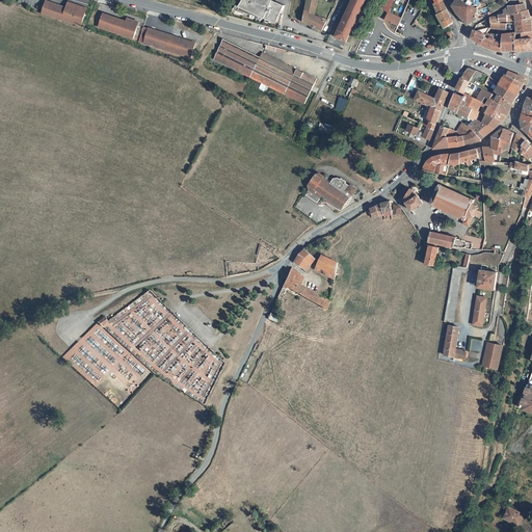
[(68,7),(48,0),(44,12),(82,26),(88,7),(70,1),(68,7)]
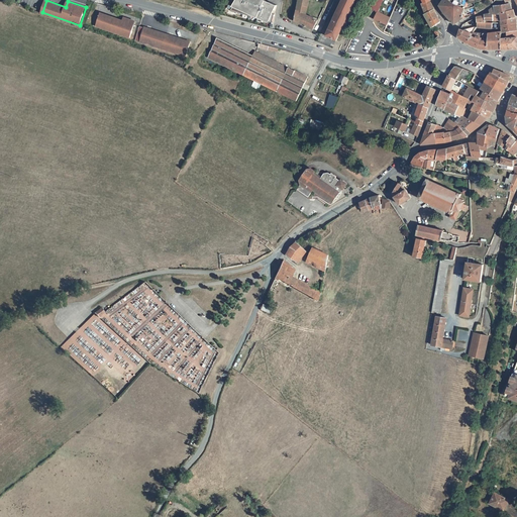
[(277,6),(265,1),(264,4),(254,0),(230,0),(228,5),(232,7),(230,11),(273,23),(275,14),(273,14),(277,6)]
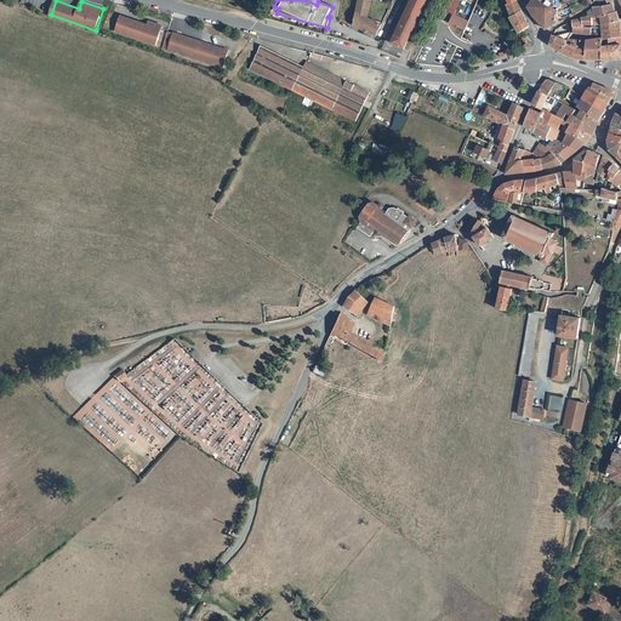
[(358,0),(353,27),(377,38),(382,27),(368,21),(371,0),(358,0)]
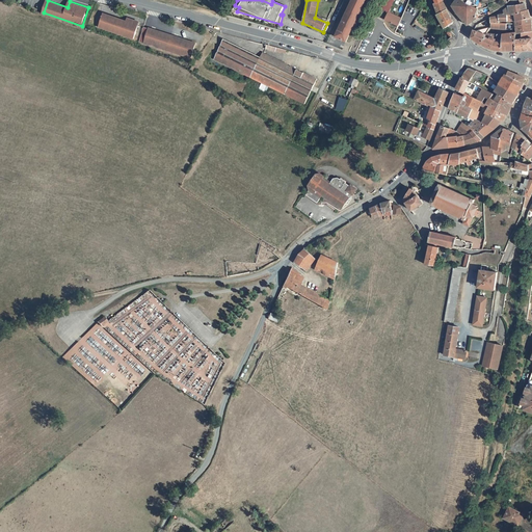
[(338,20),(330,35),(346,43),(366,0),(345,0),(337,19),(338,20)]
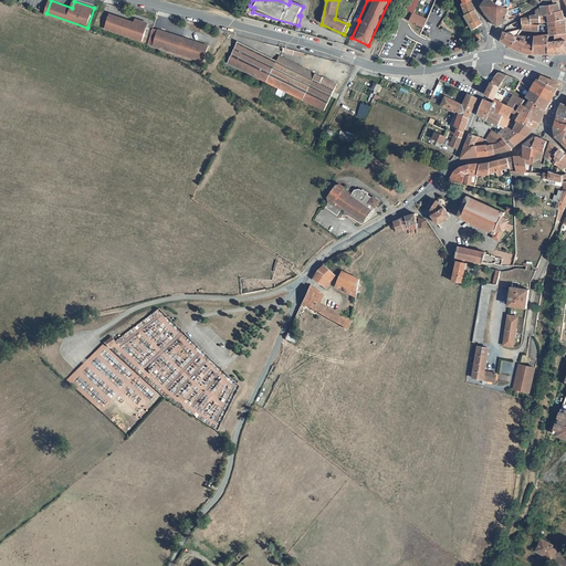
[(410,0),(406,11),(413,14),(419,0),(410,0)]
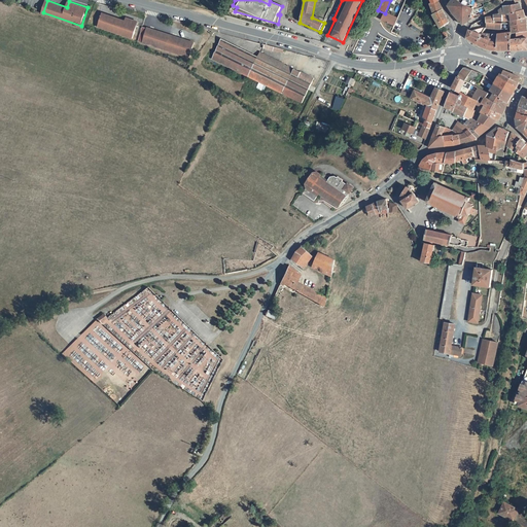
[(428,0),(431,4),(429,5),(434,15),(443,11),(436,0),(428,0)]
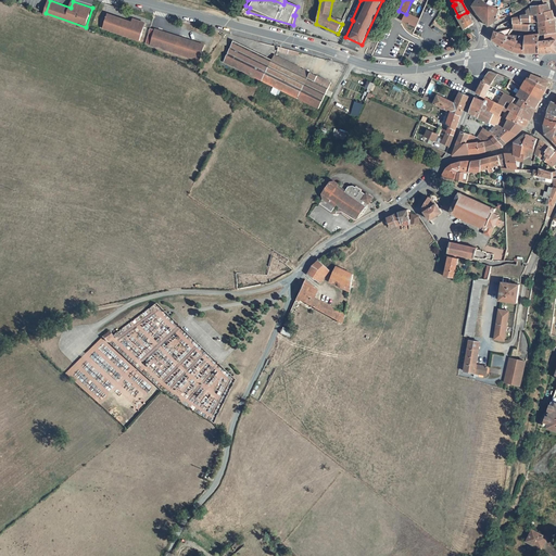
[(481,0),(478,0),(474,4),(471,9),(475,13),(476,15),(482,22),(488,28),(497,22),(498,22),(500,15),(497,14),(500,10),(493,8),(481,0)]
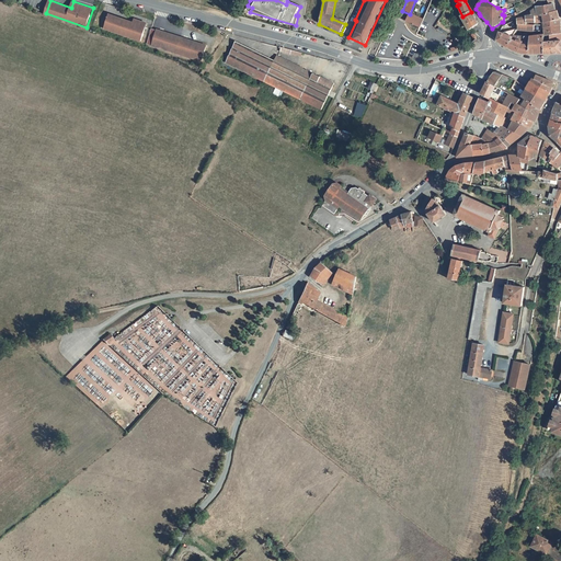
[(541,19),(541,14),(544,14),(545,14),(554,13),(552,7),(537,9),(536,9),(537,19),(541,19)]
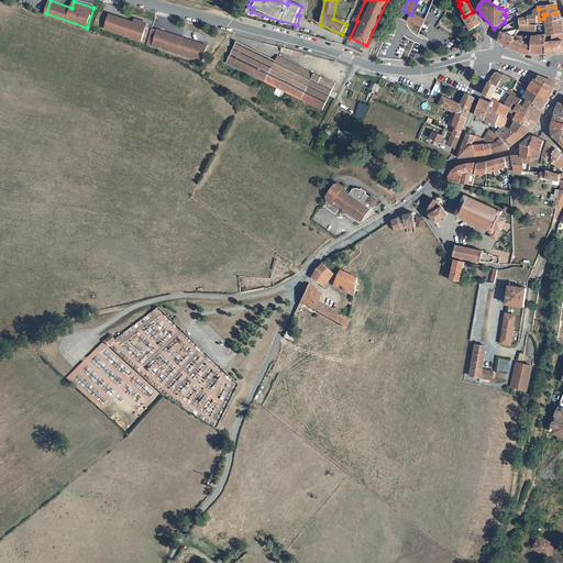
[(470,29),(470,30),(478,25),(478,24),(473,12),(464,17),(462,18),(467,30),(470,29)]
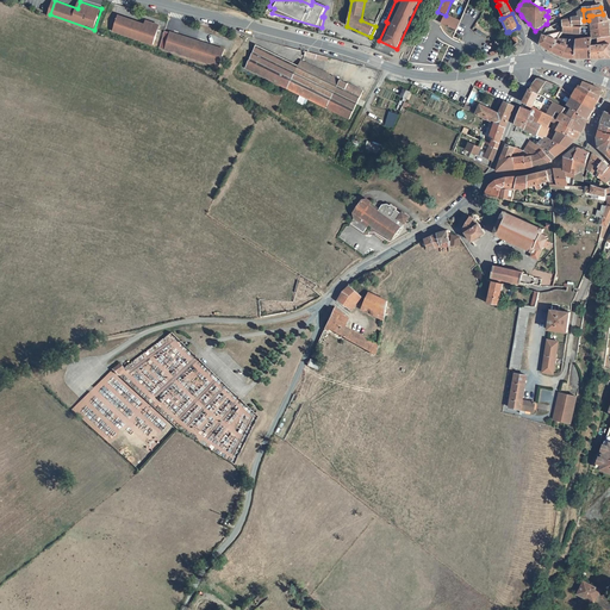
[(150,25),(120,14),(114,29),(154,44),(160,29),(157,29),(159,24),(151,22),(150,25)]
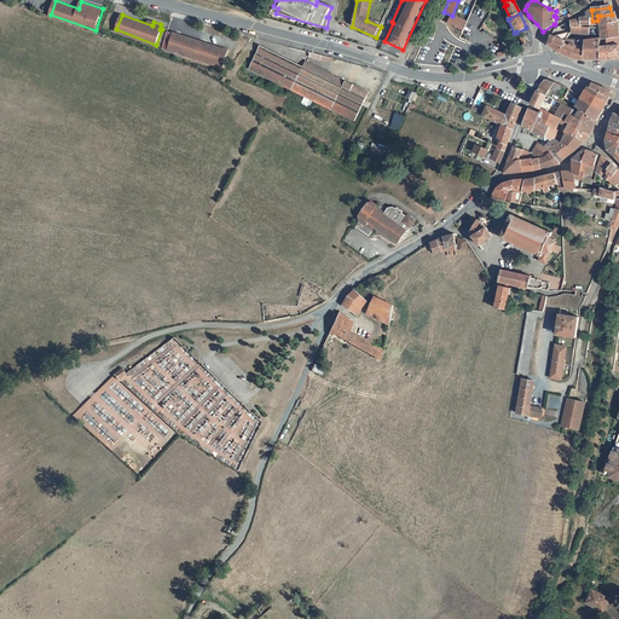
[(466,23),(451,17),(447,25),(462,33),(466,23)]
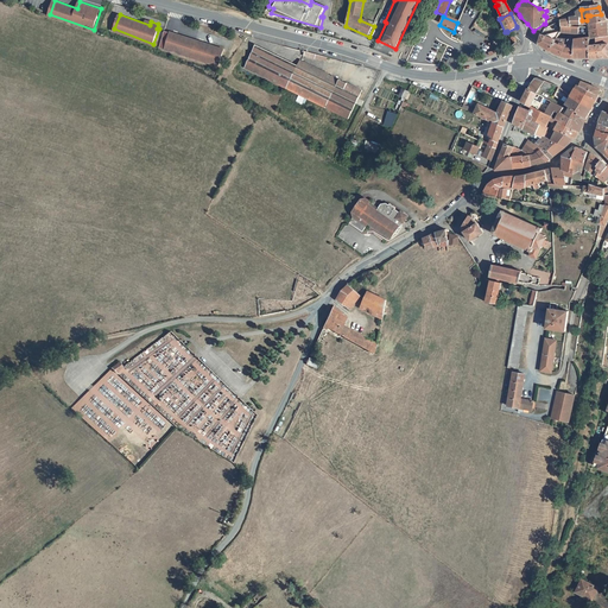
[(570,26),(569,20),(568,20),(565,21),(563,21),(559,23),(561,30),(570,30),(570,26)]
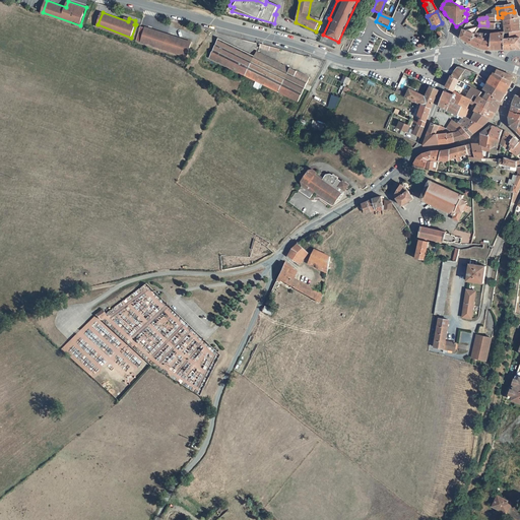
[(518,19),(506,19),(504,19),(502,17),(498,17),(494,17),(494,22),(499,22),(503,22),(503,25),(519,25),(519,22),(518,19)]
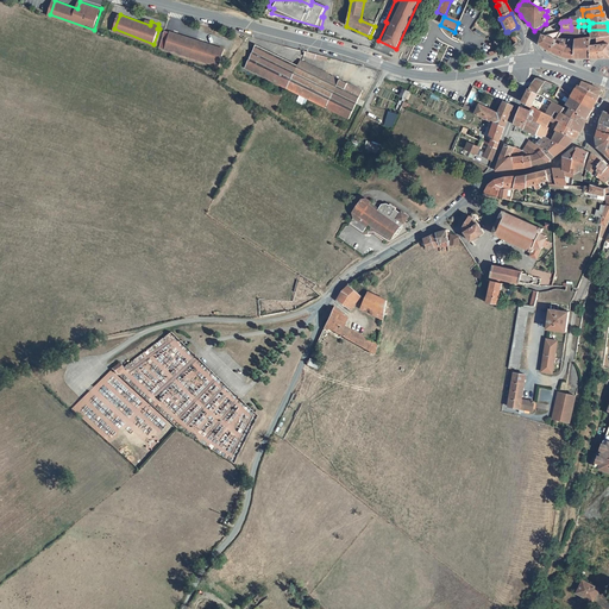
[(562,33),(559,35),(557,41),(569,42),(570,36),(578,36),(578,30),(571,30),(562,30),(562,33)]
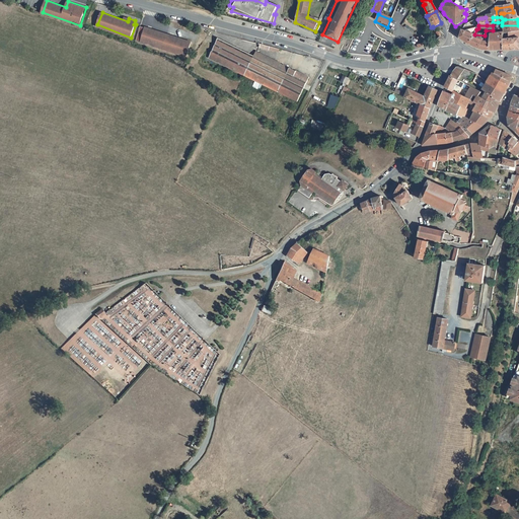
[(193,43),(142,26),(138,41),(188,58),(193,43)]
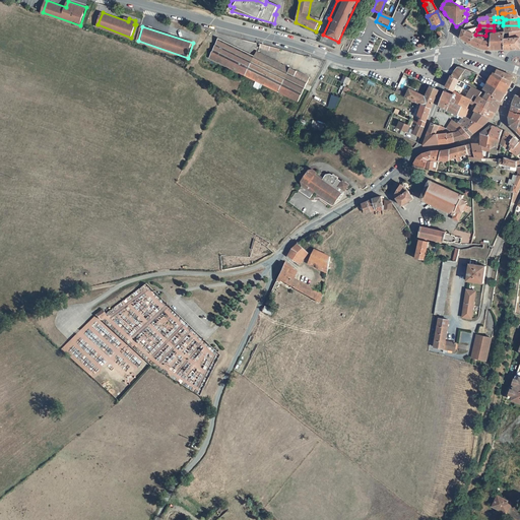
[(461,40),(465,43),(470,46),(474,37),(464,31),(463,31),(460,39),(461,40)]
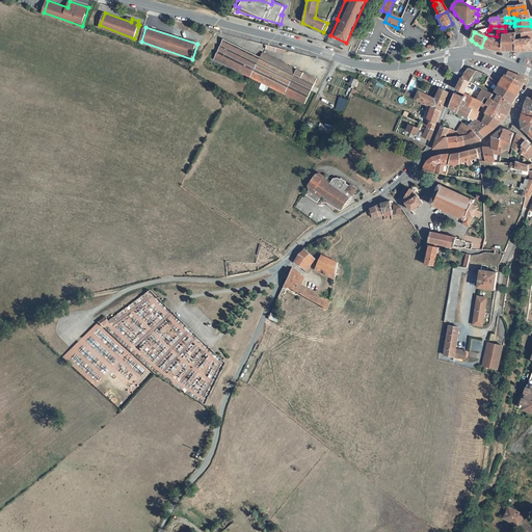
[(521,33),(515,34),(512,34),(515,52),(531,51),(531,40),(521,40),(521,33)]
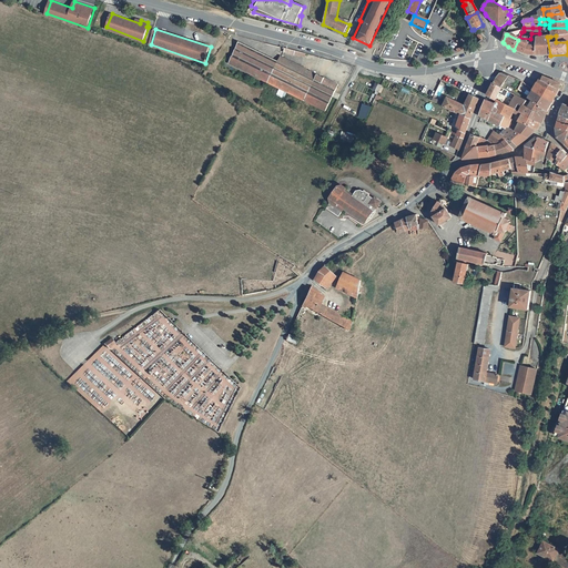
[(530,39),(525,54),(534,57),(550,56),(547,37),(530,39)]
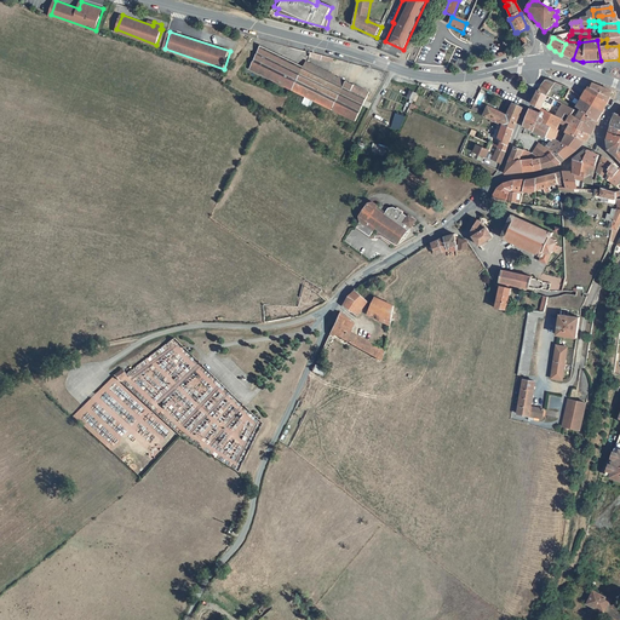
[(579,42),(567,41),(566,44),(561,55),(570,59),(573,59),(579,42)]
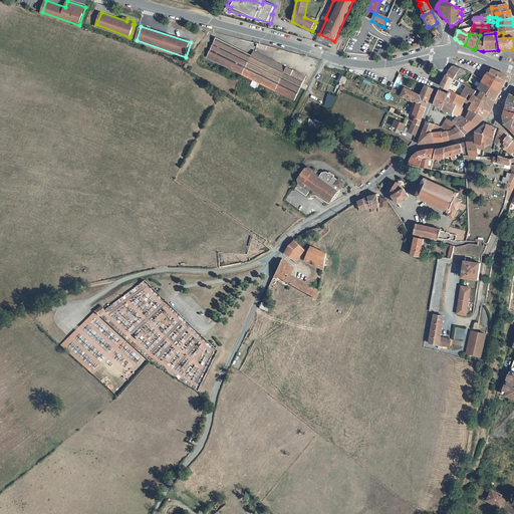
[(236,73),(242,76),(246,68),(251,57),(215,39),(206,59),(236,73)]
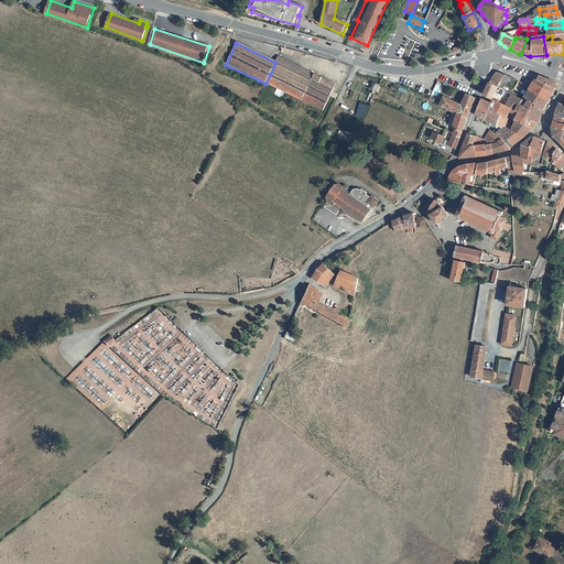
[(303,69),(278,57),(275,63),(270,75),(306,93),(314,75),(307,72),(305,75),(302,73),(303,69)]
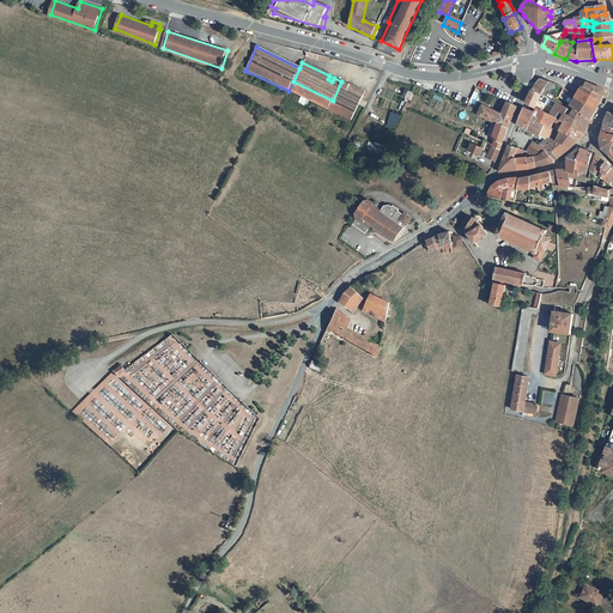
[(341,82),(333,101),(293,82),(289,91),(351,121),(357,109),(363,111),(366,105),(360,102),(364,93),(341,82)]
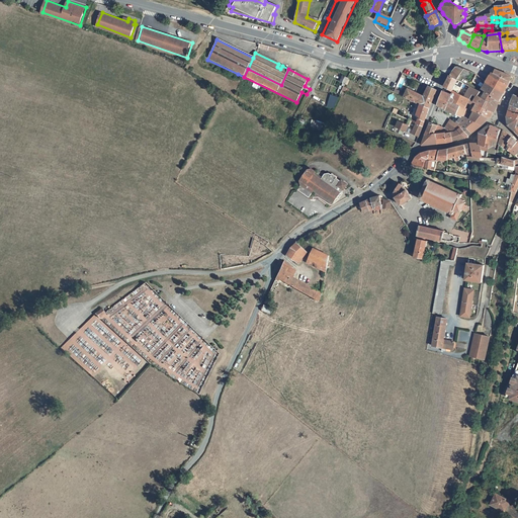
[(453,73),(450,77),(449,77),(456,81),(458,77),(467,80),(469,74),(456,69),(453,73)]
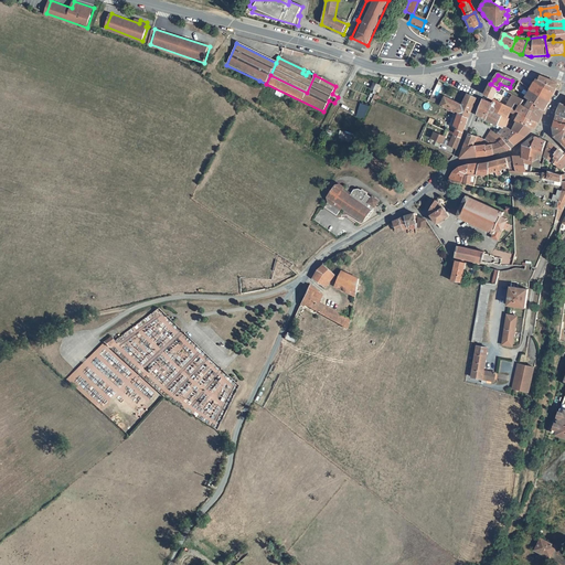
[(539,81),(540,80),(537,78),(534,83),(554,95),(557,84),(546,80),(544,83),(539,81)]
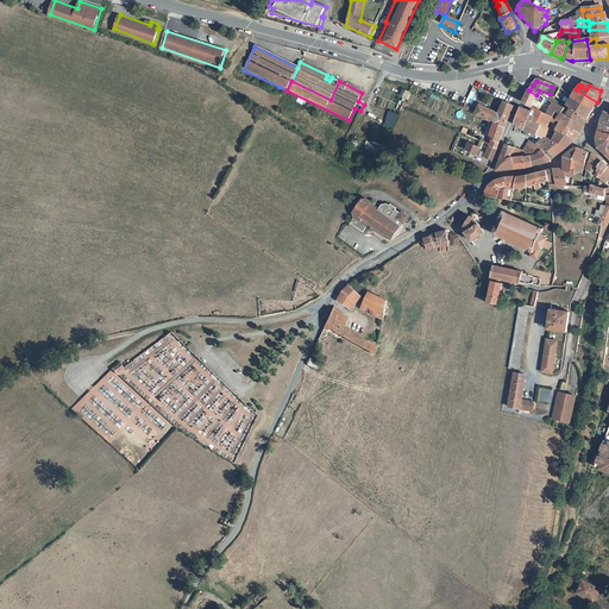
[(560,98),(563,92),(559,89),(553,98),(558,101),(560,98)]
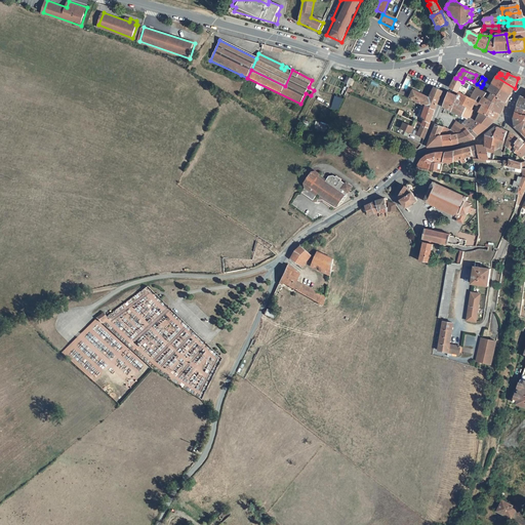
[(492,84),(510,96),(515,88),(496,77),(492,84)]
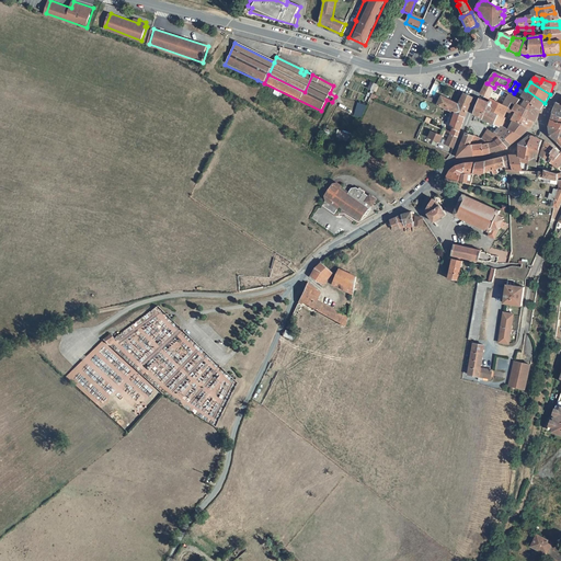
[(490,100),(495,88),(494,88),(487,83),(480,95),(490,100)]
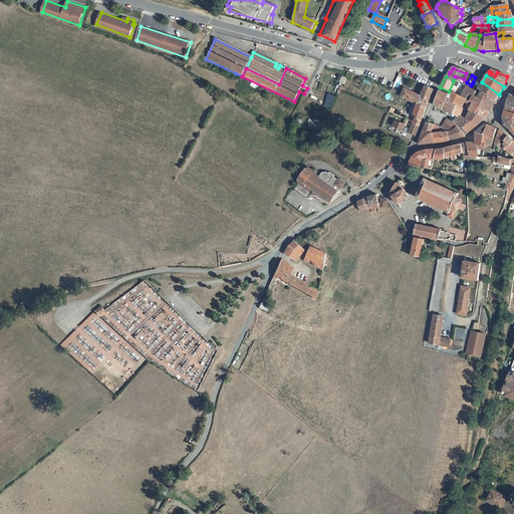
[(494,102),(499,94),(482,82),(479,86),(473,82),(471,85),(477,89),(477,90),(481,93),(494,102)]
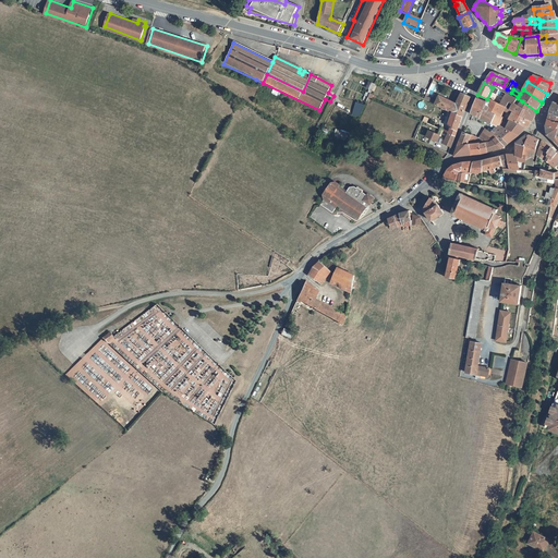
[(456,105),(451,113),(461,119),(466,106),(470,99),(461,95),(456,105)]
